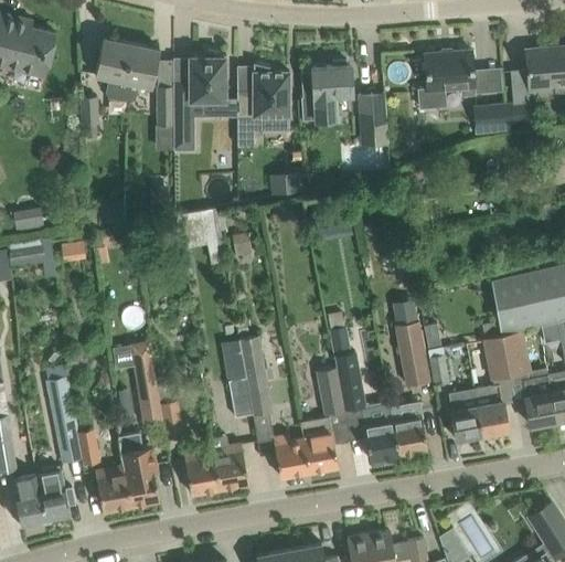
[(0,61),(46,73),(55,34),(24,27),(25,20),(0,13),(0,61)]
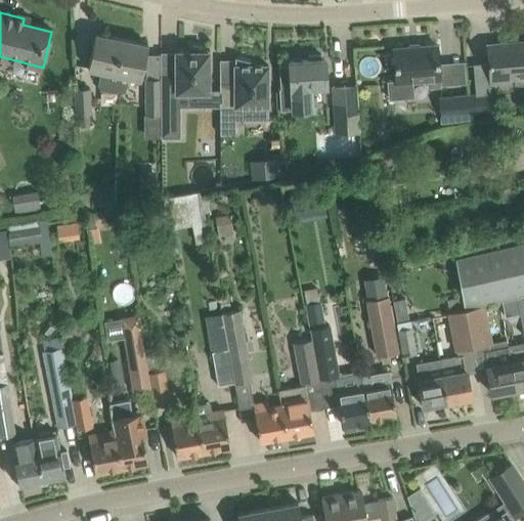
[(111,93),(122,42),(95,37),(88,71),(100,74),(97,87),(100,91),(111,93)]
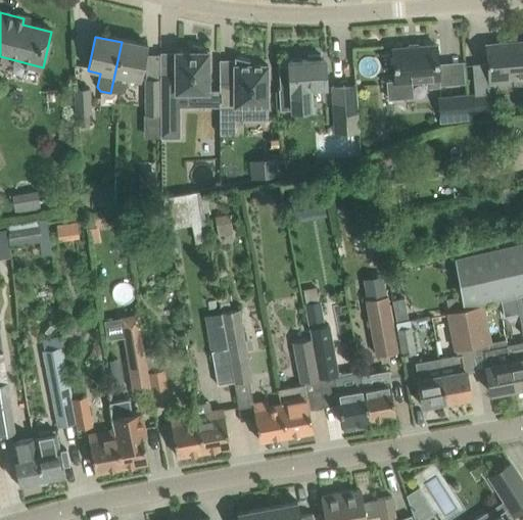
[(122,42),(110,93),(122,95),(125,93),(128,79),(141,82),(147,47),(122,42)]
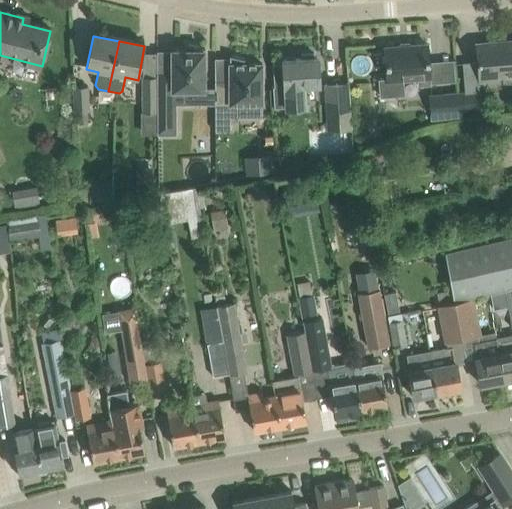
[(511,44),(504,45),(476,47),(477,63),(478,66),(479,83),(498,82),(497,78),(506,78),(511,77),(511,44)]
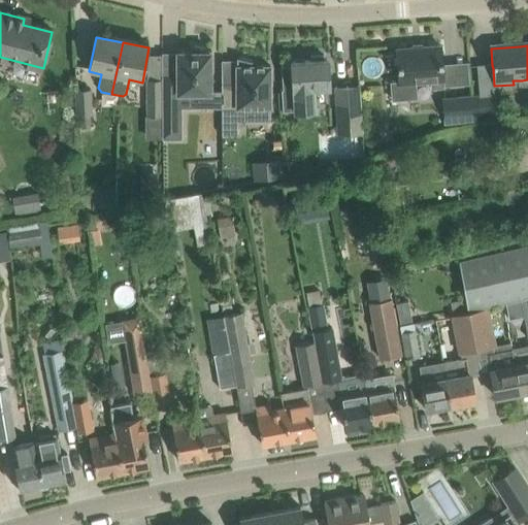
[(163,78),(162,78),(162,81),(162,118),(162,139),(178,139),(178,108),(210,108),(210,93),(210,55),(211,53),(191,48),(191,55),(176,55),(176,78),(163,79),(163,78)]
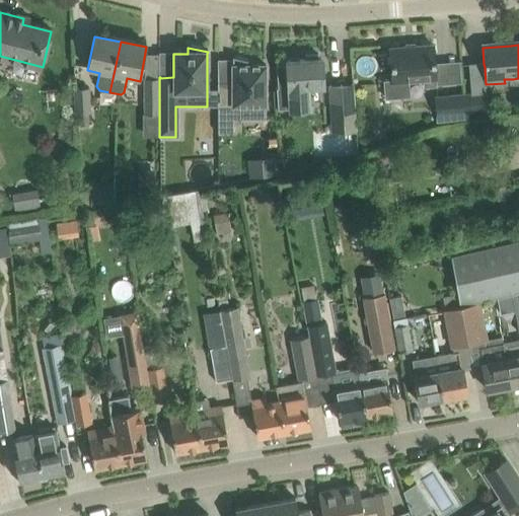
[(424,89),(436,88),(433,48),(389,51),(392,83),(384,83),(385,101),(410,99),(409,83),(423,81),(424,89)]
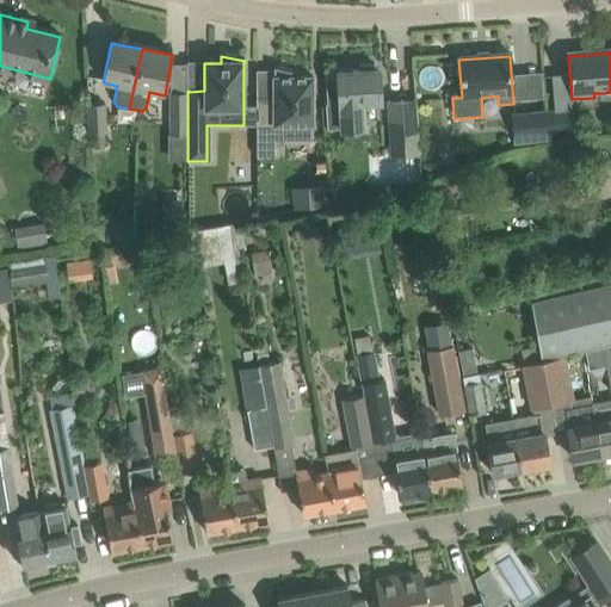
[(313,143),(313,127),(313,79),(294,79),(294,74),(273,69),(273,99),(257,99),(257,160),(284,160),(283,144),(313,143)]
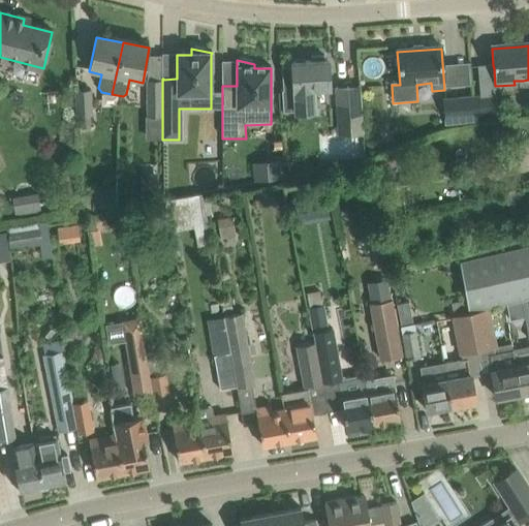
[(283,93),(282,93),(283,114),(283,115),(315,113),(314,92),(330,91),(328,62),(292,64),(292,67),(293,92),(283,93)]
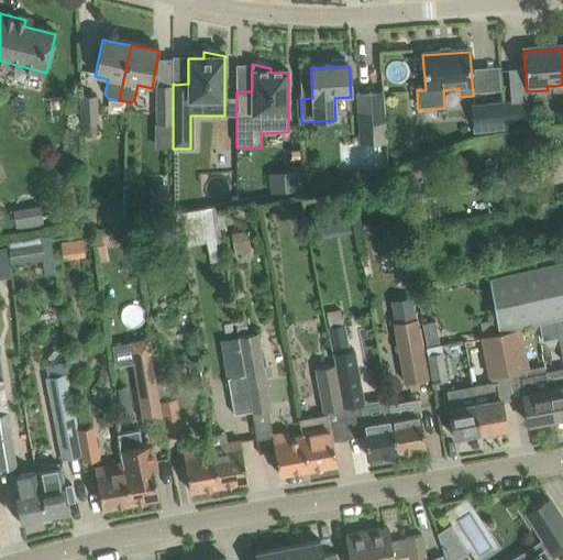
[(157,125),(173,125),(173,87),(157,87),(157,125)]
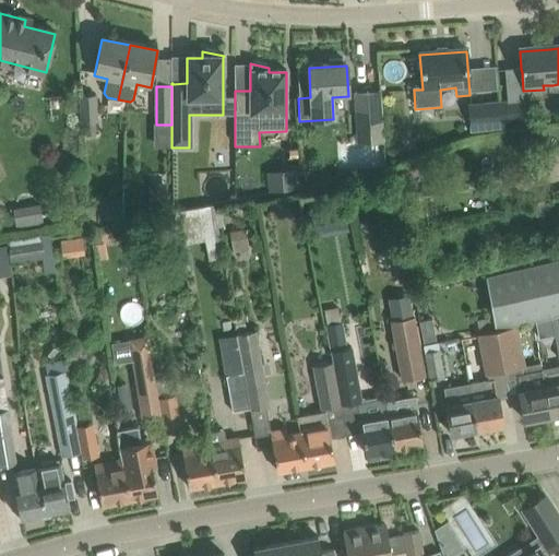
[(378,94),(354,96),(356,114),(357,141),(358,145),(381,143),(378,94)]
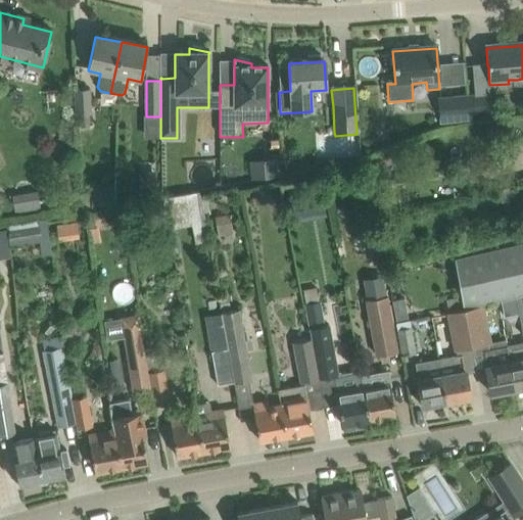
[(90,91),(75,92),(77,128),(92,127),(90,91)]
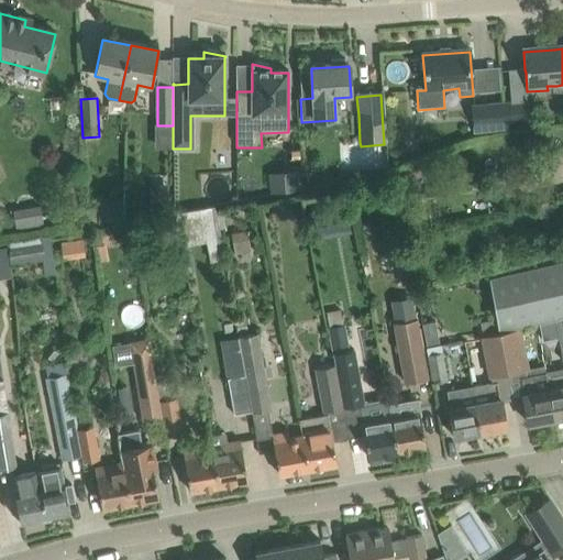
[(510,106),(506,106),(507,123),(529,121),(528,103),(510,106)]
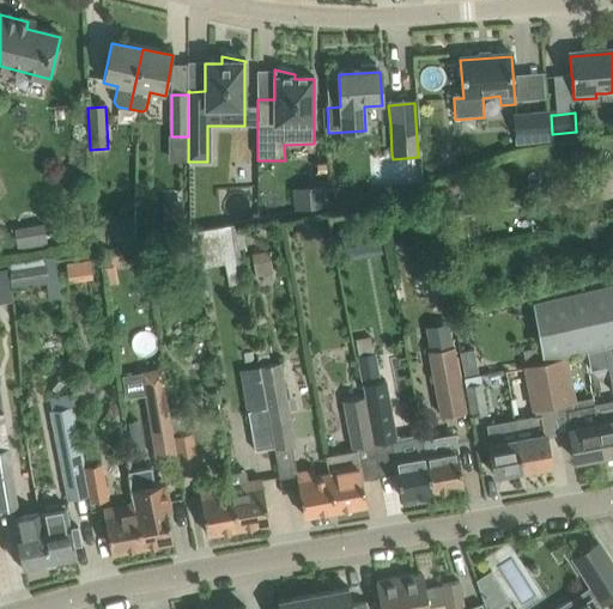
[(530,116),(511,119),(514,144),(533,142),(553,140),(552,134),(551,115),(530,116)]
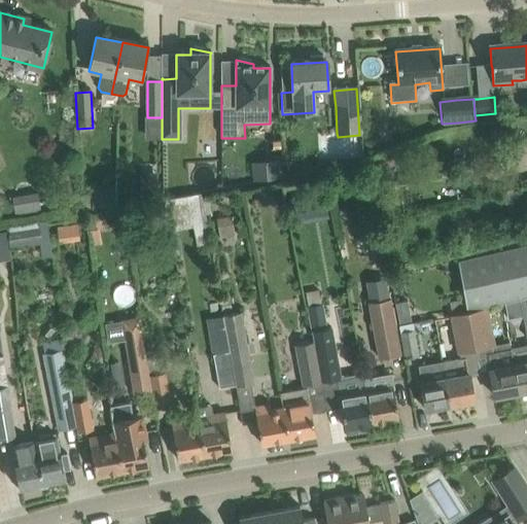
[(278,161),(250,165),(252,183),(281,180),(278,161)]
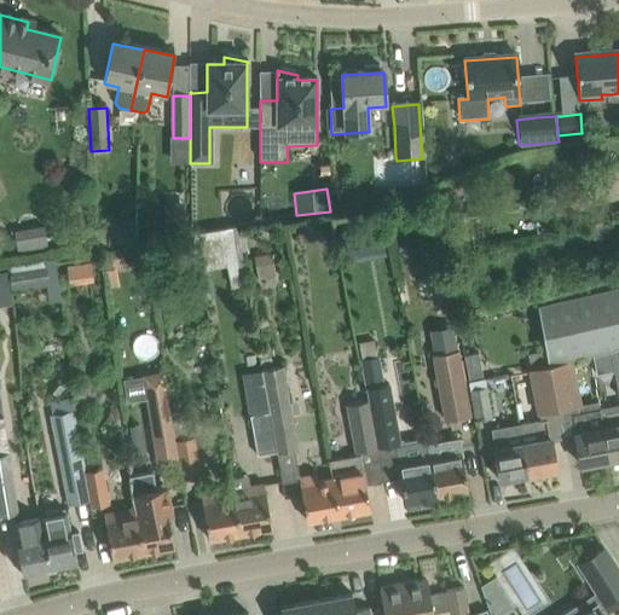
[(166,206),(167,233),(186,232),(184,206),(166,206)]
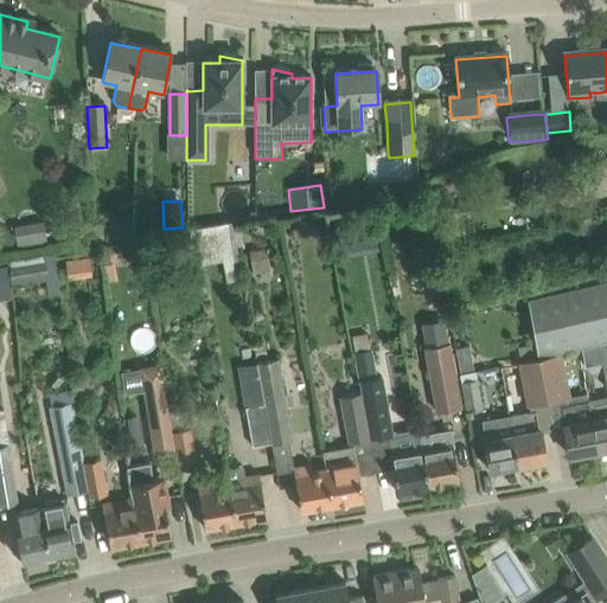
[(594,219),(580,222),(583,238),(598,235),(594,219)]
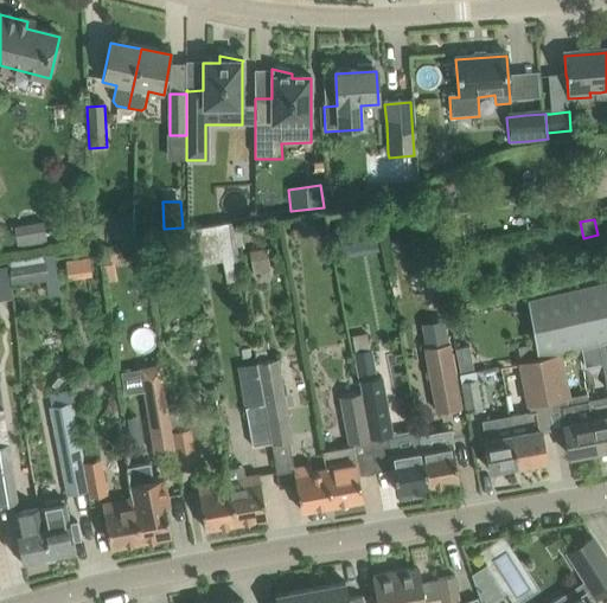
[(310,220),(293,224),(295,239),(313,237),(310,220)]
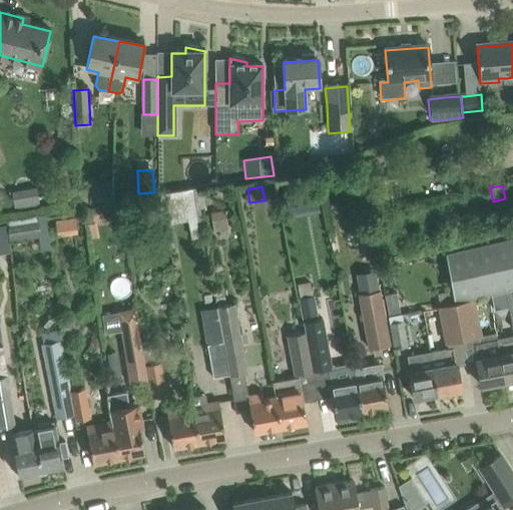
[(12,190),(13,206),(40,205),(39,189),(12,190)]
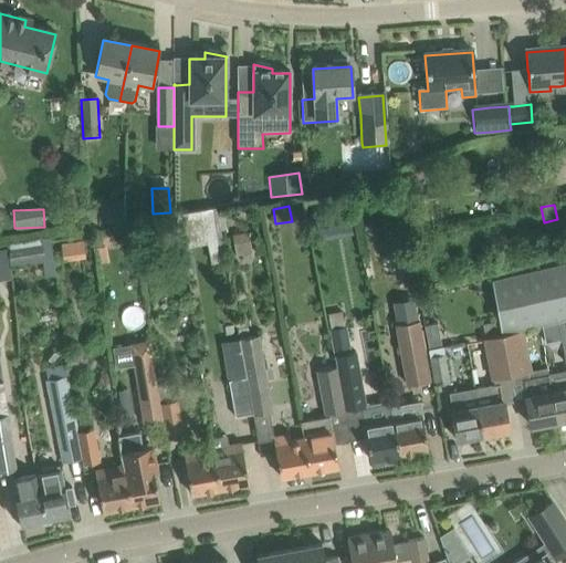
[(226,262),(217,209),(176,216),(181,251),(208,246),(211,266),(226,262)]
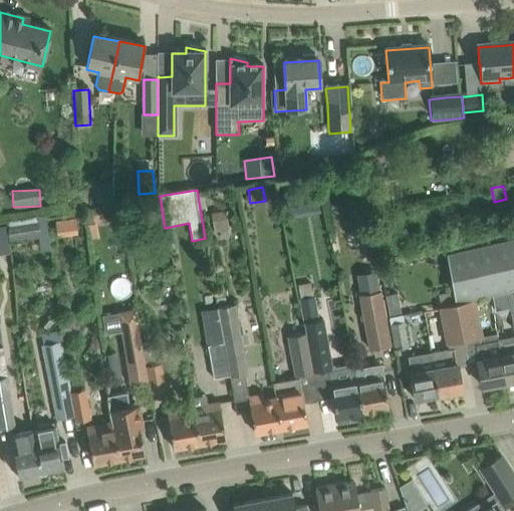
[(134,205),(136,214),(159,210),(157,201),(134,205)]
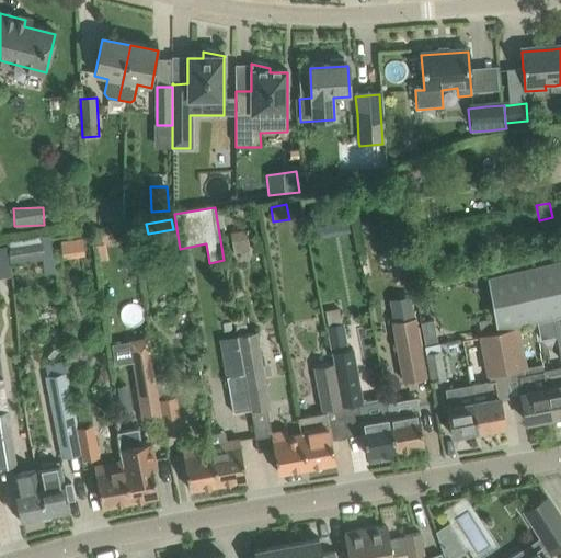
[(247,232),(230,236),(233,257),(249,254),(247,232)]
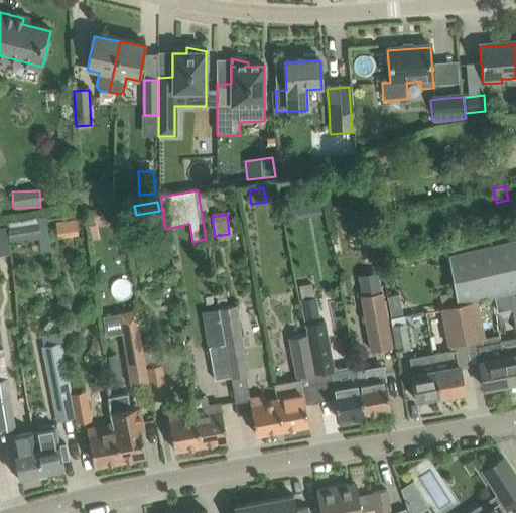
[(58,239),(80,236),(78,220),(56,222),(58,239)]
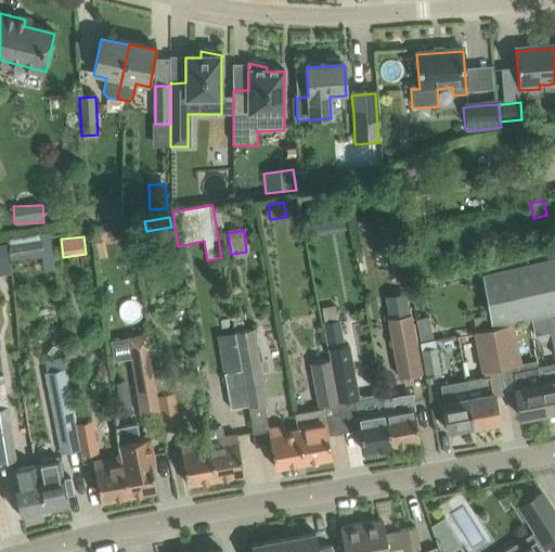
[(40,241),(9,246),(11,259),(42,255),(40,241)]
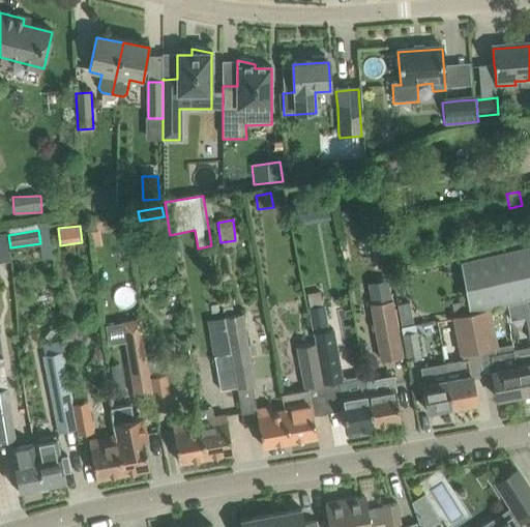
[(0,263),(9,263),(7,235),(0,235),(0,263)]
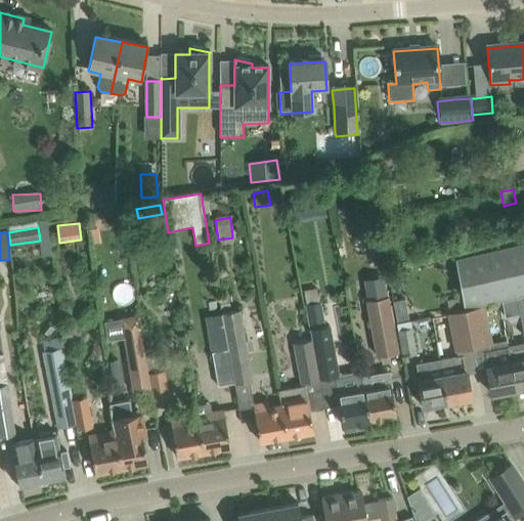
[(466,312),(484,308),(484,307),(523,298),(523,245),(455,261),(467,311),(465,311),(465,312),(466,312)]
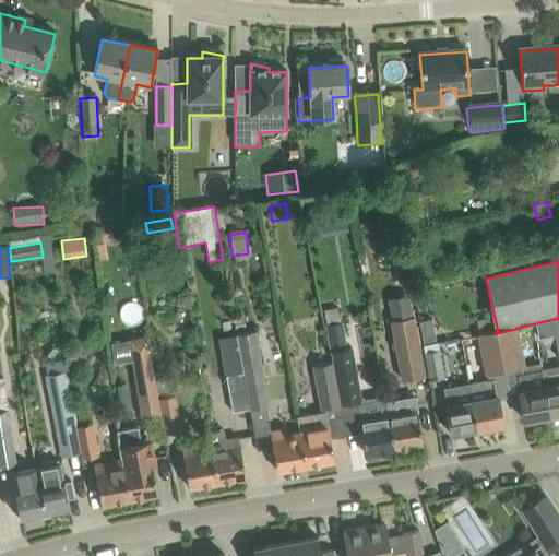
[(405,296),(391,298),(393,320),(407,318),(405,296)]
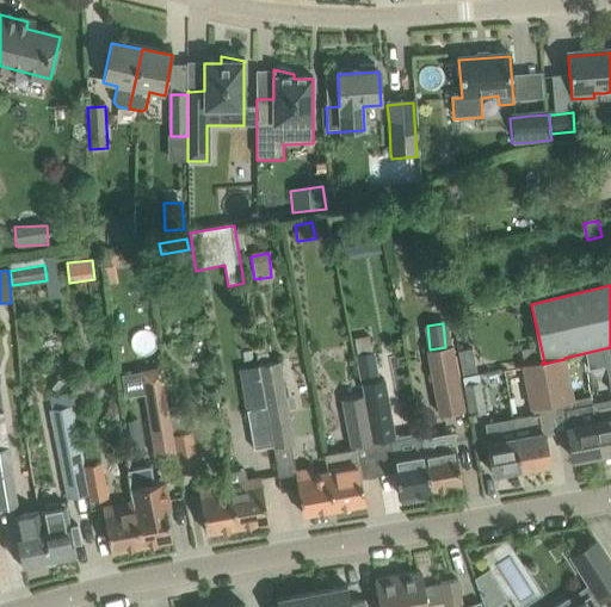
[(440,417),(466,413),(456,359),(454,347),(429,352),(440,417)]
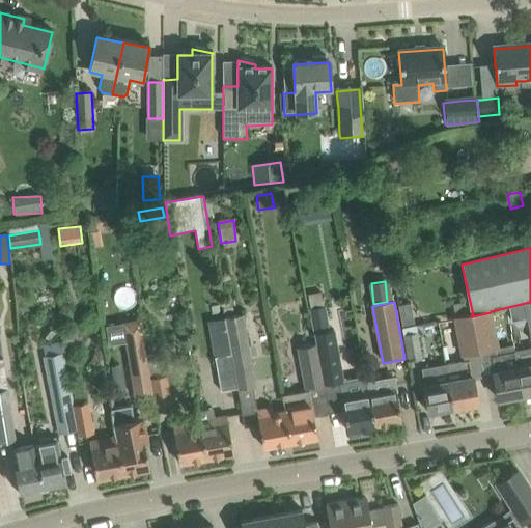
[(411,306),(398,309),(401,328),(415,326),(411,306)]
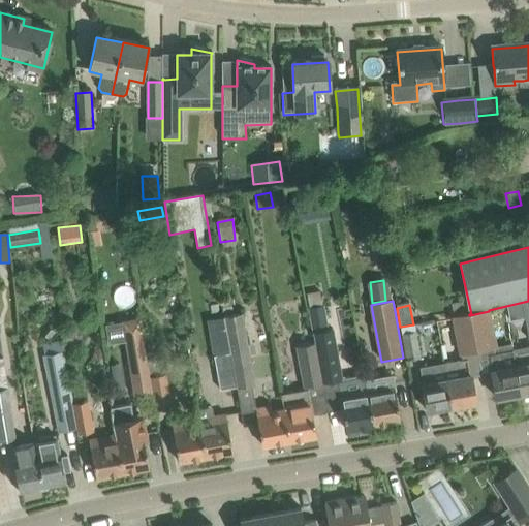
[(321,308),(309,311),(313,334),(327,331),(321,308)]
